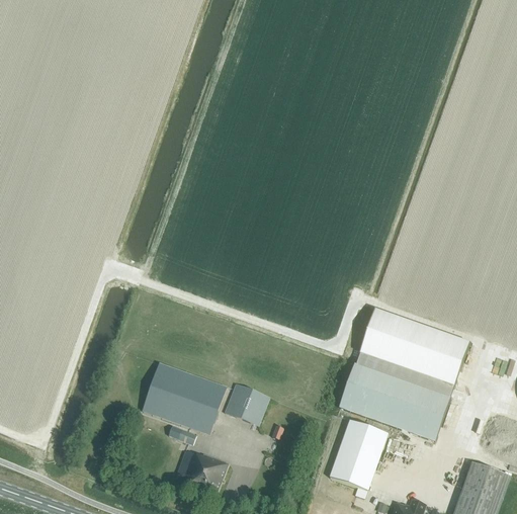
[(359,351),(355,363),(450,397),(453,386),(454,386),(469,341),(374,309),(359,351)]
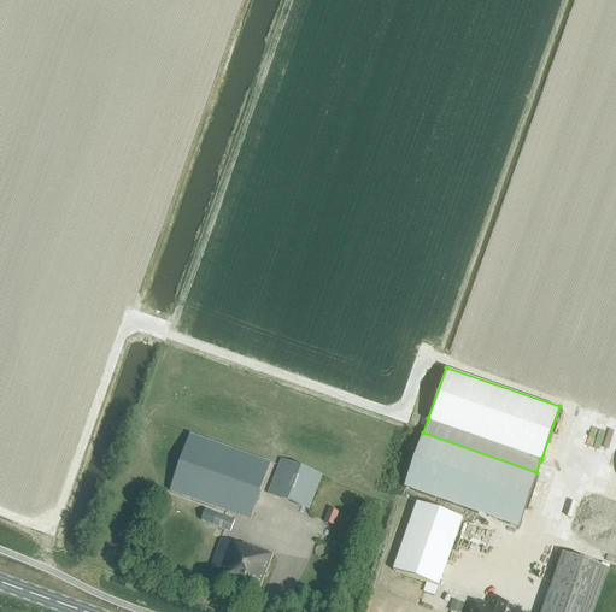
[(170,488),(250,516),(269,458),(191,430),(170,488)]
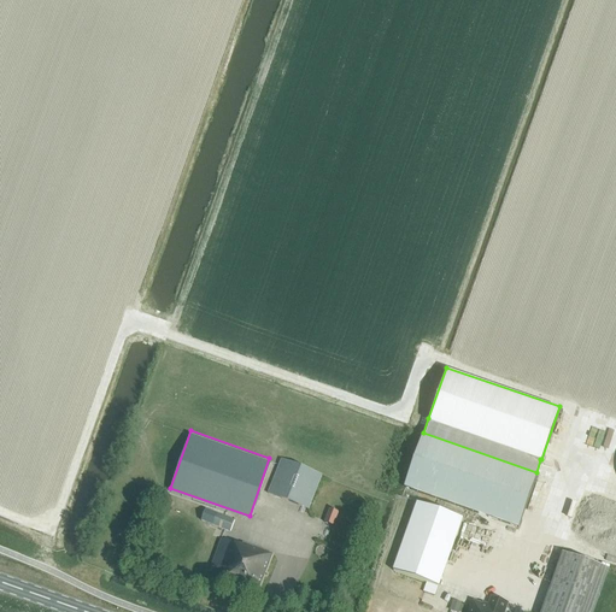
[(421,433),(403,484),(518,524),(537,472),(423,433),(421,433)]
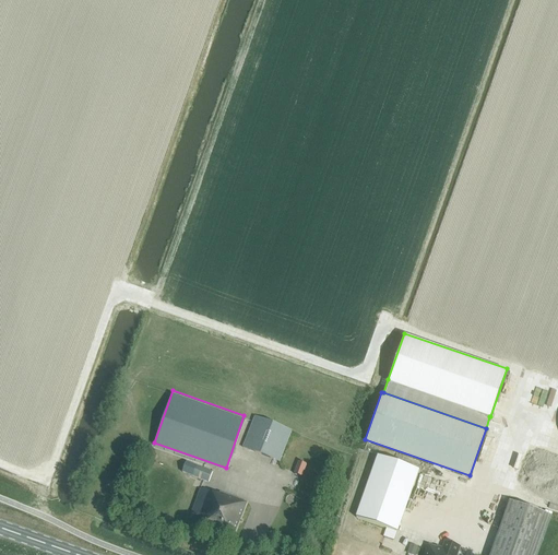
[(242,444),(279,458),(291,427),(254,413),(242,444)]
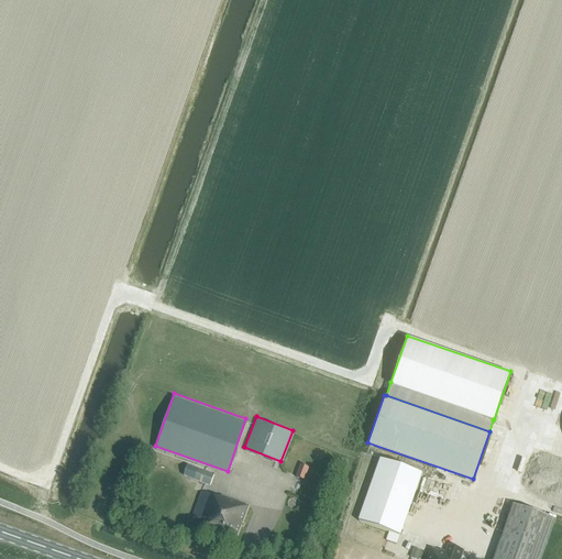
[(359,517),(399,533),(421,470),(381,455),(359,517)]
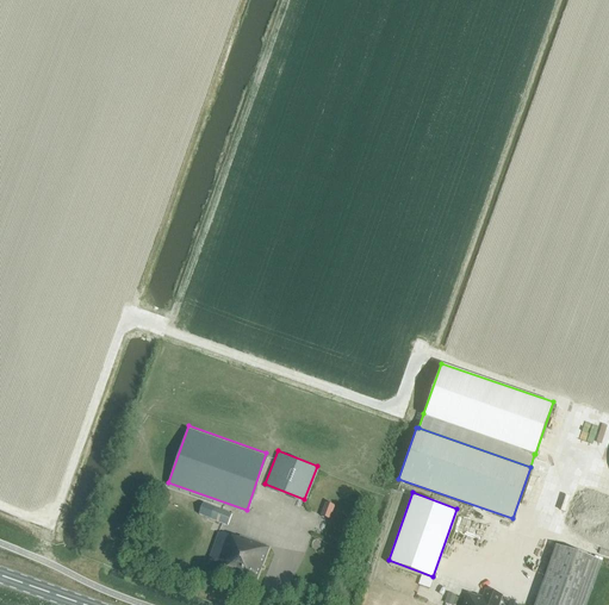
[(203,512),(227,522),(231,511),(213,504),(211,510),(204,507),(203,512)]
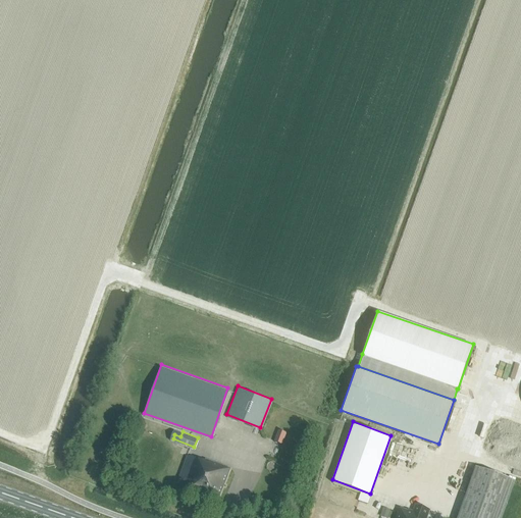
[(403,457),(408,458),(411,447),(405,446),(403,457)]
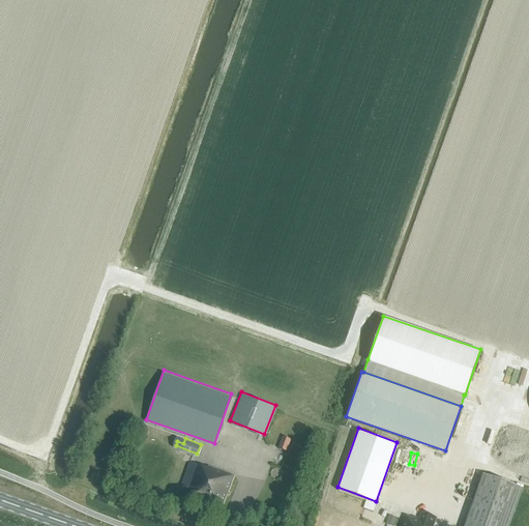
[(190,487),(186,497),(219,508),(233,472),(208,463),(208,464),(199,461),(199,462),(196,461),(188,460),(181,483),(190,487)]
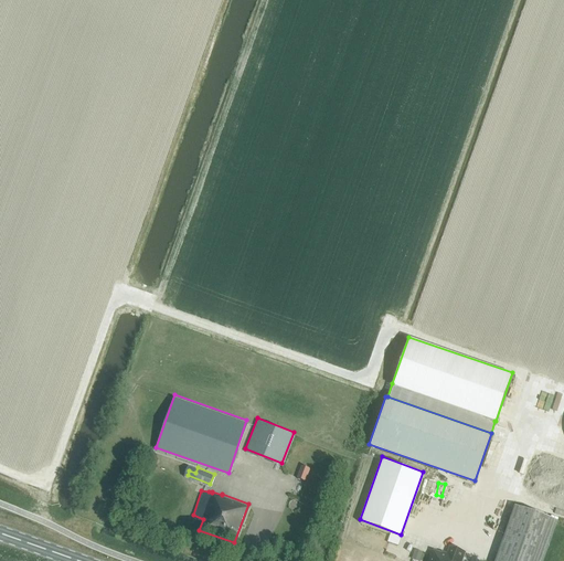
[(541,560),(556,518),(514,504),(493,560),(541,560)]
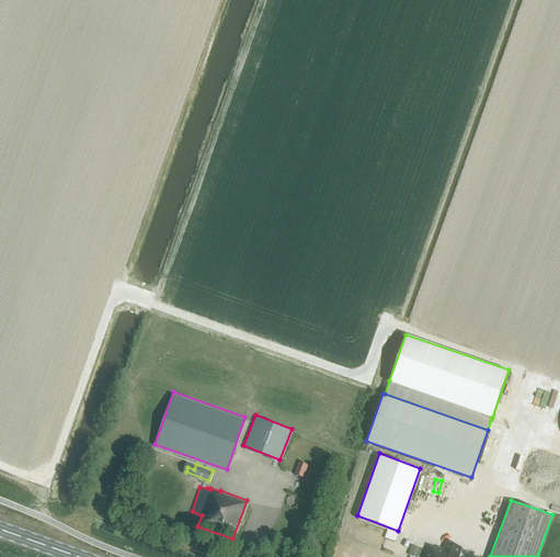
[(411,545),(420,548),(423,538),(414,535),(411,545)]
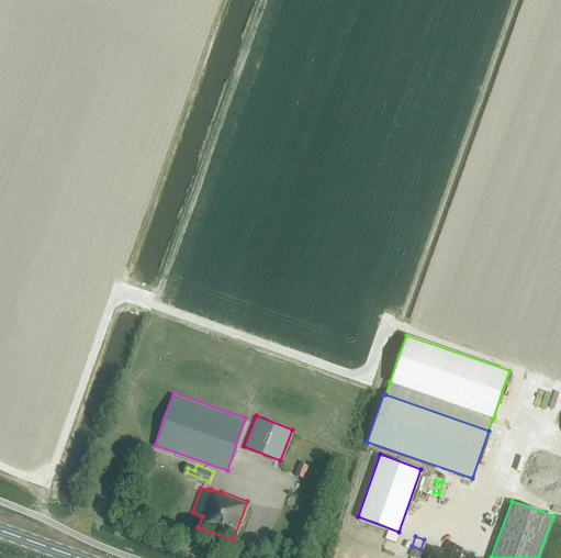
[(424,557),(458,557),(462,546),(446,539),(444,547),(439,546),(438,547),(429,544),(424,557)]
